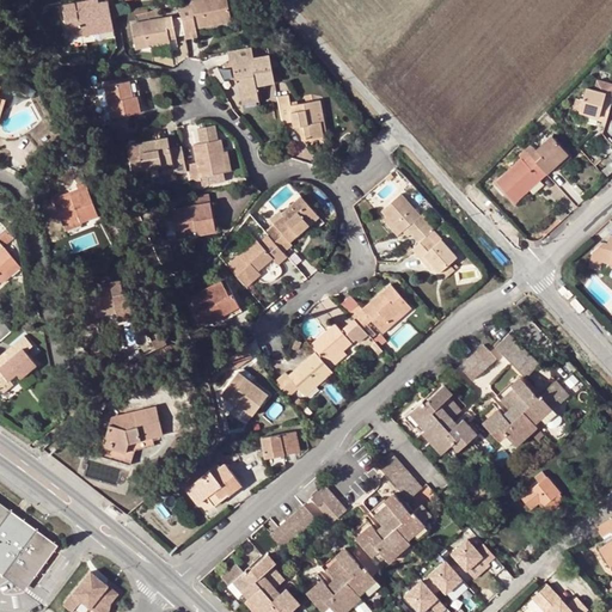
[(183,19),(185,35),(187,38),(197,36),(196,29),(210,25),(232,22),(227,0),(191,0),(190,0),(191,5),(181,7),(183,19)]
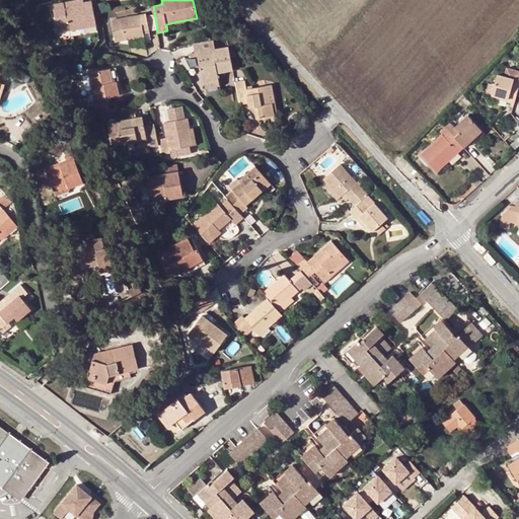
[(65,6),(65,3),(53,6),(57,29),(68,27),(68,30),(88,27),(88,24),(96,22),(92,2),(83,3),(65,6)]
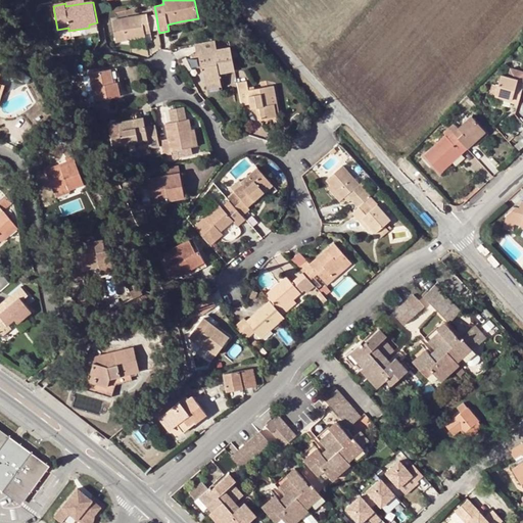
[(151,31),(158,30),(156,16),(148,17),(148,15),(113,21),(116,42),(145,37),(144,31),(143,24),(149,22),(150,30),(151,31)]
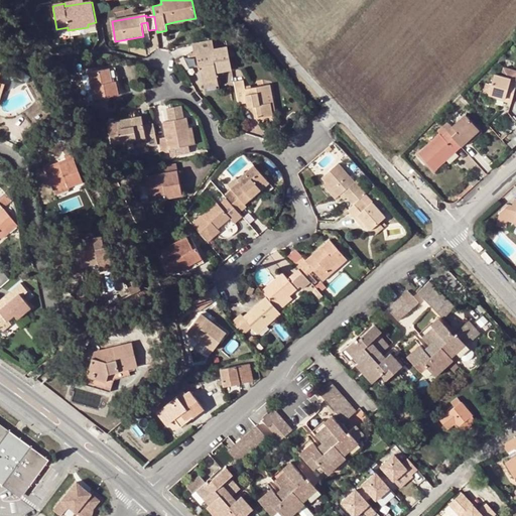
[(165,24),(166,30),(179,28),(177,21),(165,24)]
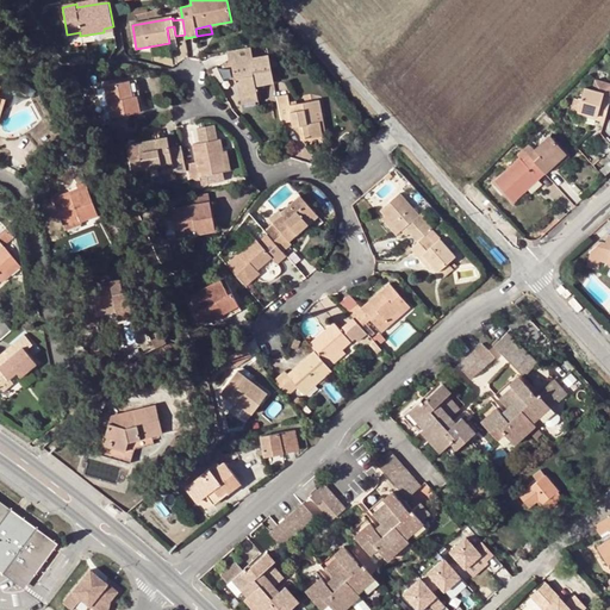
[(257,94),(256,87),(274,83),(269,56),(254,60),(251,48),(228,53),(230,63),(232,63),(235,75),(244,73),(246,78),(235,79),(236,85),(238,85),(241,98),(257,94)]
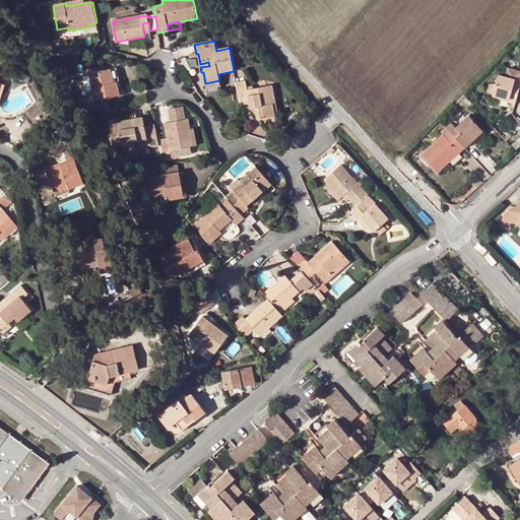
[(519,71),(508,68),(506,77),(499,76),(496,85),(491,84),(489,93),(494,94),(510,100),(509,102),(516,104),(519,87),(519,71)]
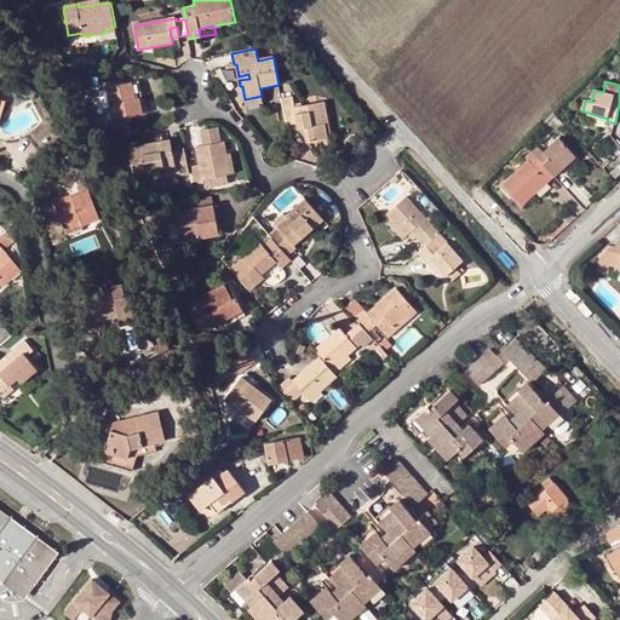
[(142,98),(139,82),(132,84),(136,99),(138,98),(142,98)]
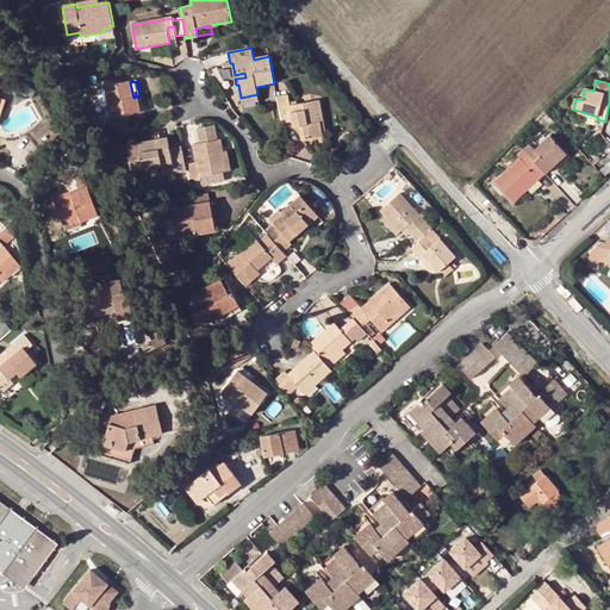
[(136,97),(134,98),(130,82),(106,87),(113,119),(139,113),(136,97)]
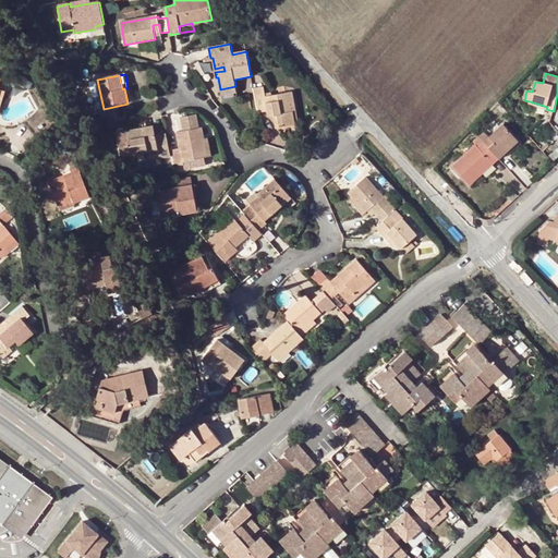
[(269,111),(274,110),(275,116),(277,128),(294,124),(292,112),(289,113),(287,104),(293,102),(291,93),(273,96),(266,97),(265,94),(264,87),(253,89),(258,113),(269,111)]
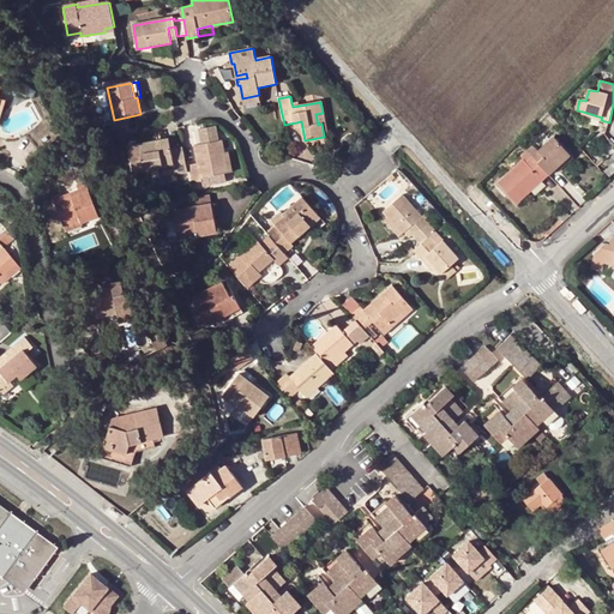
[(321,124),(324,137),(327,137),(323,113),(315,114),(318,125),(321,124)]
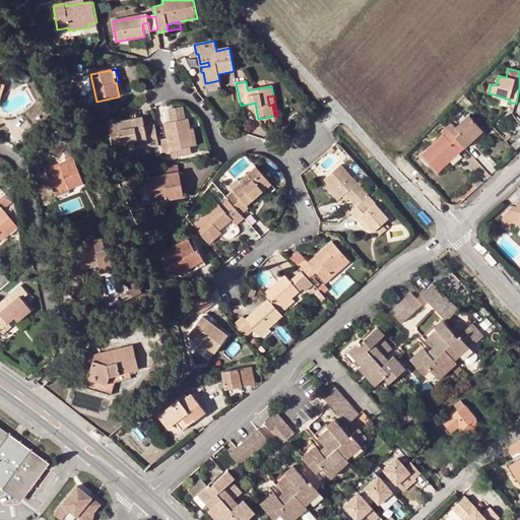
[(182,108),(167,111),(170,123),(184,120),(182,108)]
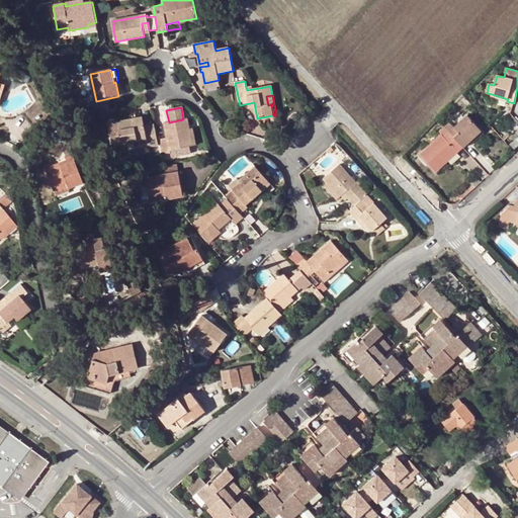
[(463,147),(465,145),(481,131),(467,115),(454,127),(449,133),(463,147)]
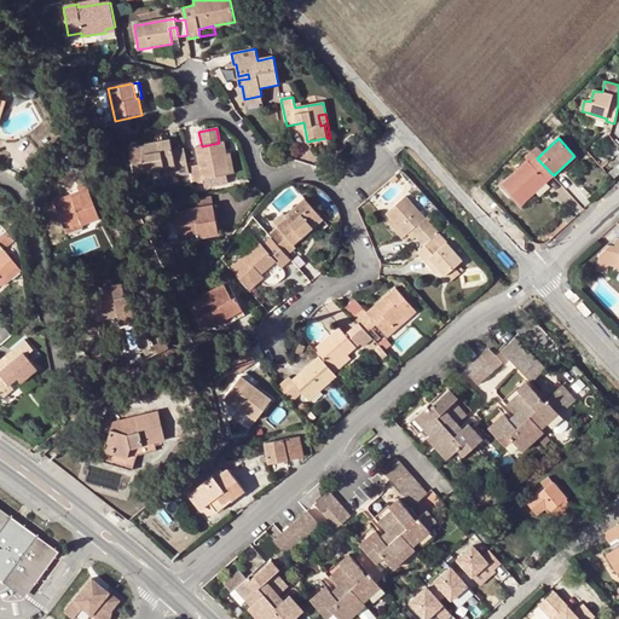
[(190,174),(189,168),(185,149),(173,151),(171,140),(129,149),(136,175),(148,174),(148,169),(163,167),(165,171),(177,168),(178,175),(190,174)]
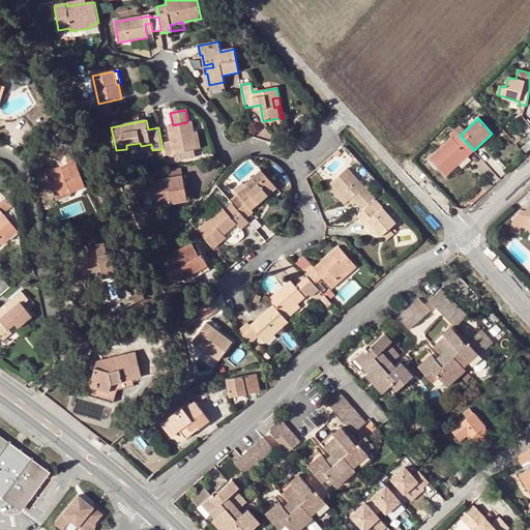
[(162,144),(163,149),(164,158),(175,156),(174,153),(194,149),(197,149),(194,133),(192,121),(187,122),(173,125),(169,126),(172,142),(162,144)]
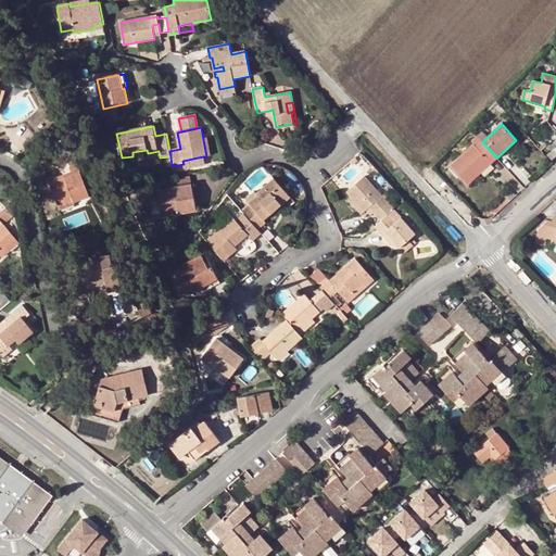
[(329,136),(323,128),(315,136),(321,142),(329,136)]
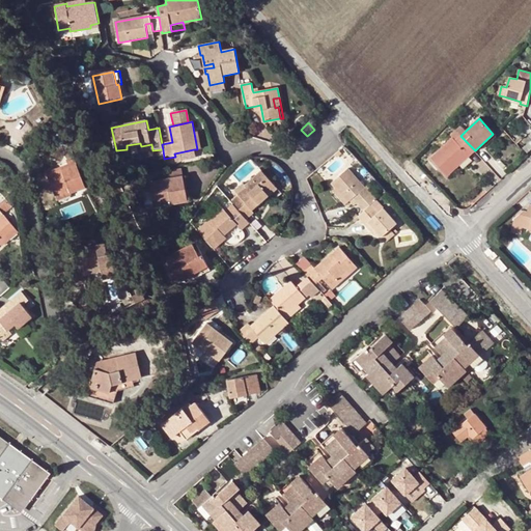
[(462,126),(455,131),(460,136),(466,131),(462,126)]
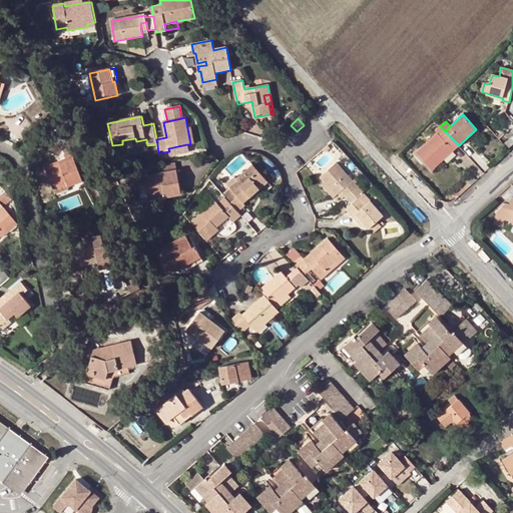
[(440,135),(445,131),(440,126),(436,130),(438,133),(440,135)]
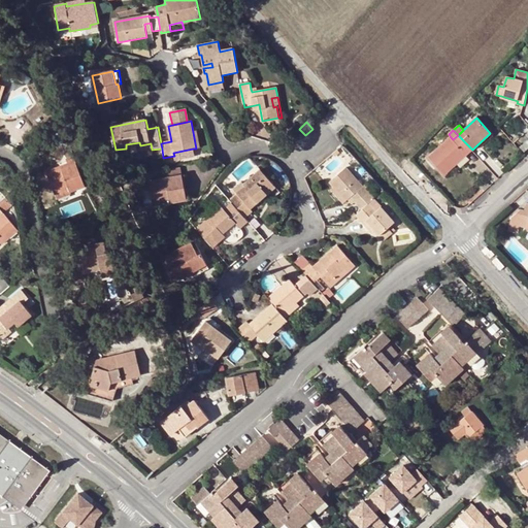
[(490,133),(474,147),(476,149),(492,135),(490,133)]
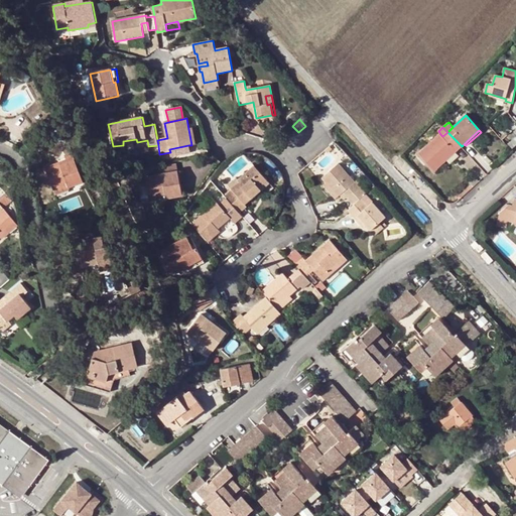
[(456,151),(462,146),(447,132),(442,136),(440,134),(419,154),(434,170),(446,159),(443,157),(454,149),(456,151)]
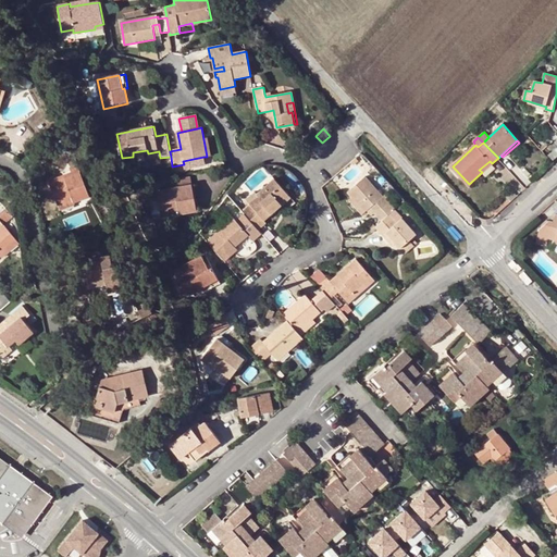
[(547,153),(553,160),(556,156),(556,148),(552,153),(549,151),(547,153)]
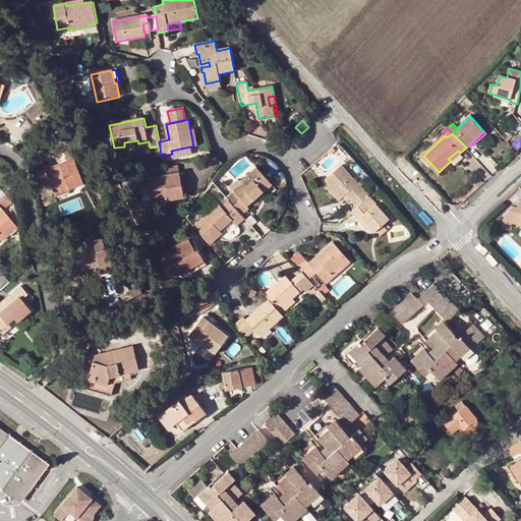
[(171,151),(172,154),(173,158),(192,154),(190,147),(171,151)]
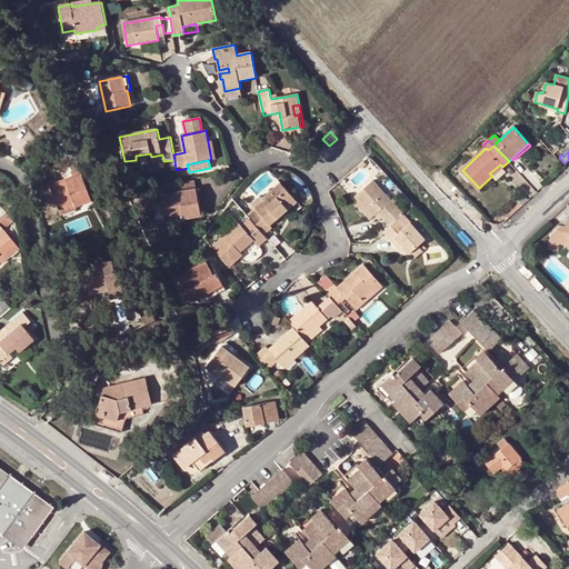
[(489,173),(492,176),(502,167),(500,165),(489,173)]
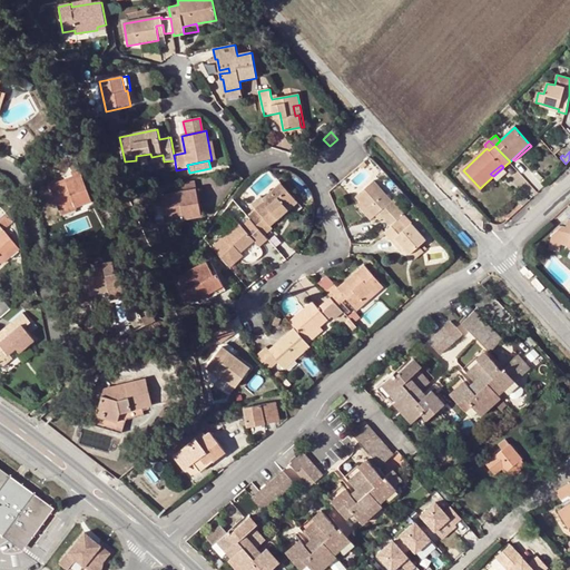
[(58,192),(53,194),(60,212),(76,206),(76,207),(92,202),(80,168),(71,172),(72,175),(75,178),(67,182),(66,178),(55,183),(58,192)]
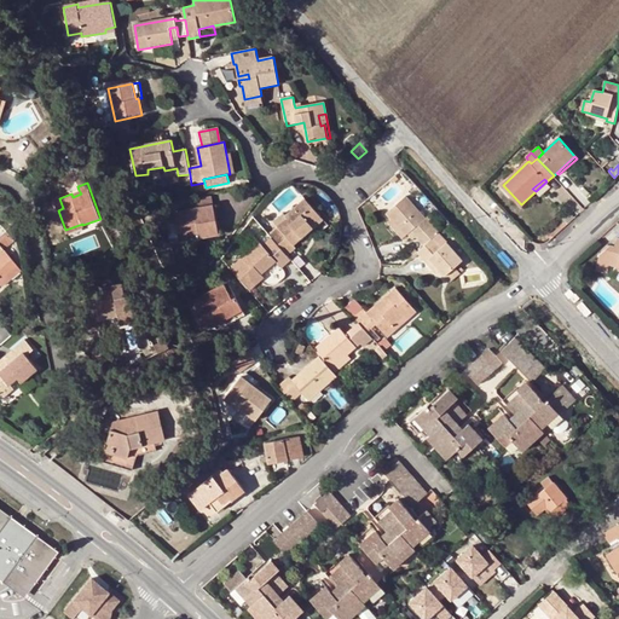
[(416,237),(424,247),(434,238),(439,235),(426,219),(406,197),(387,214),(393,220),(406,236),(409,233),(414,239),(416,237)]
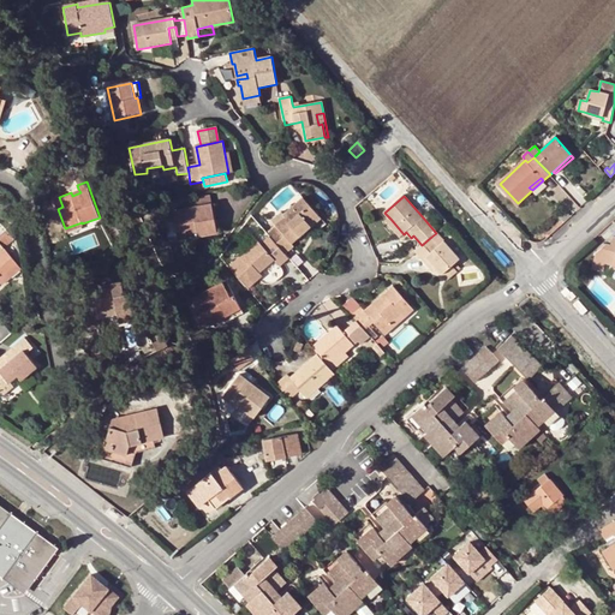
[(285,218),(268,234),(270,238),(286,254),(293,248),(292,244),(308,230),(305,227),(318,215),(304,198),(285,215),(284,215),(285,218)]
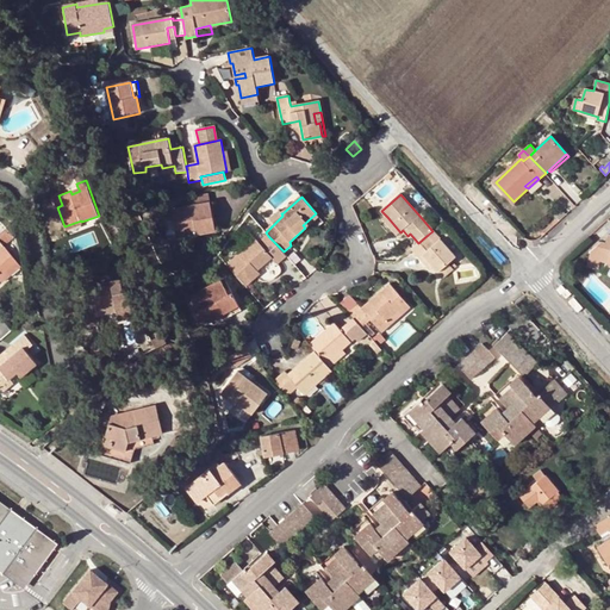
[(216,230),(211,204),(172,211),(175,234),(197,230),(198,234),(216,230)]
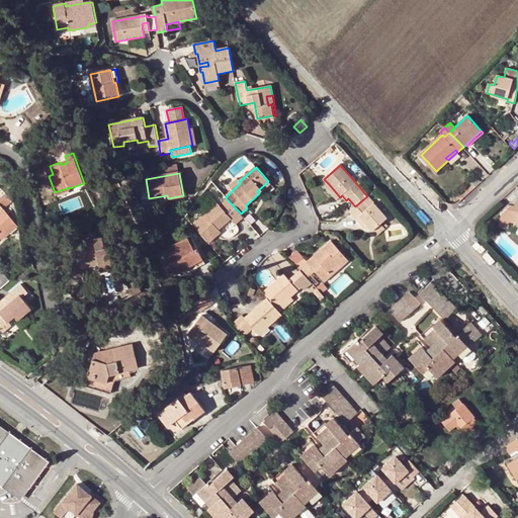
[(238,178),(222,193),(226,197),(240,183),(239,181),(240,181),(238,178)]
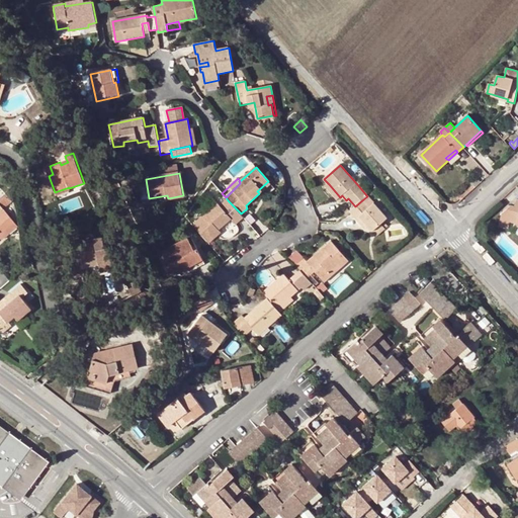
[(257,191),(259,193),(270,183),(268,181),(257,191)]
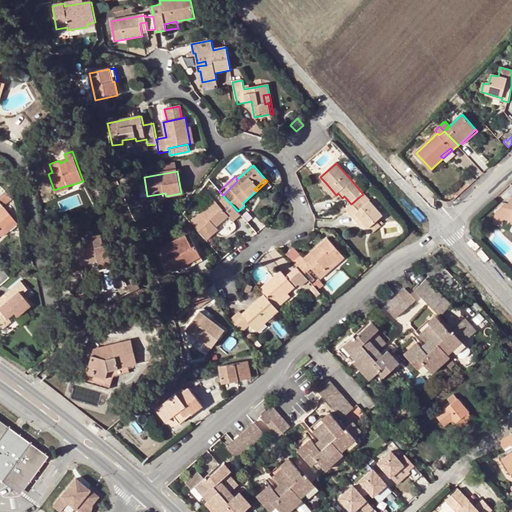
[(352,181),(363,194),(365,192),(354,179),(352,181)]
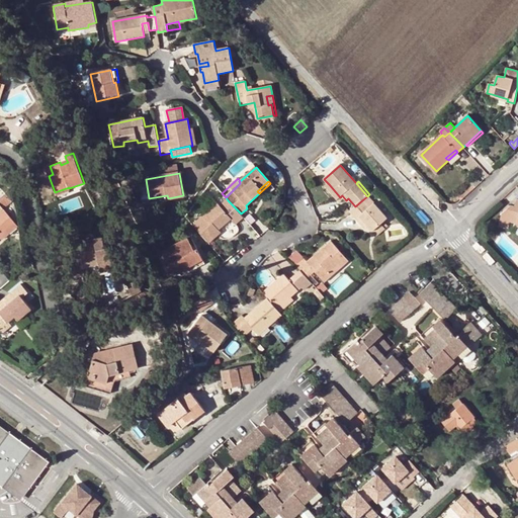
[(326,187),(337,200),(340,197),(329,184),(326,187)]
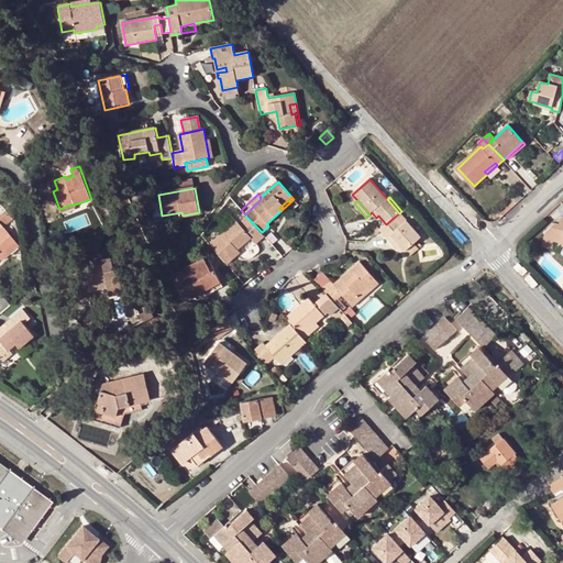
[(75,203),(59,209),(62,212),(76,207),(75,205),(75,203)]
